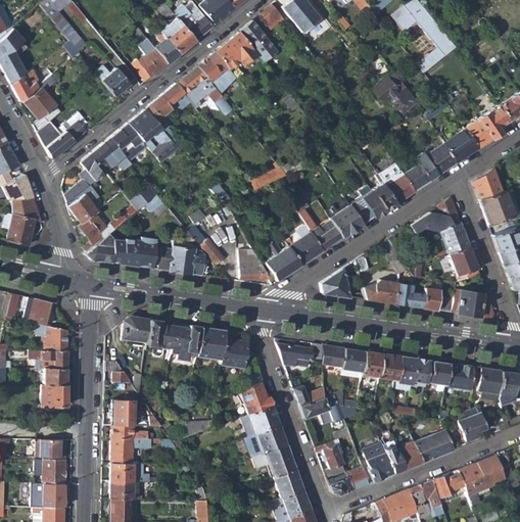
[(45,0),(40,5),(80,53),(87,46),(59,12),(73,1),(72,0),(45,0)]
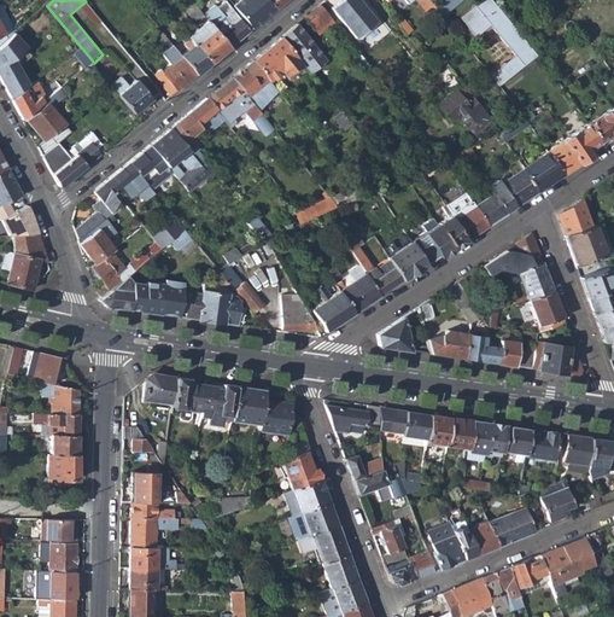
[(197,46),(212,65),(233,48),(205,16),(192,0),(182,0),(181,1),(200,28),(204,24),(209,30),(193,42),(197,46)]
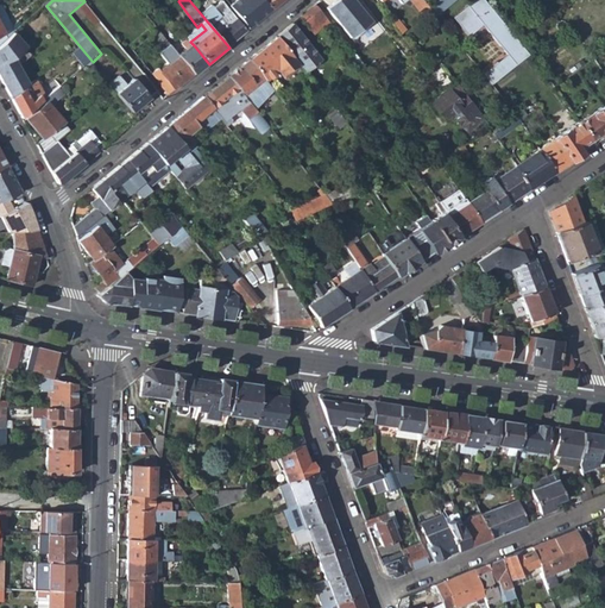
[(265,0),(240,0),(233,6),(252,29),(275,11),(265,0)]
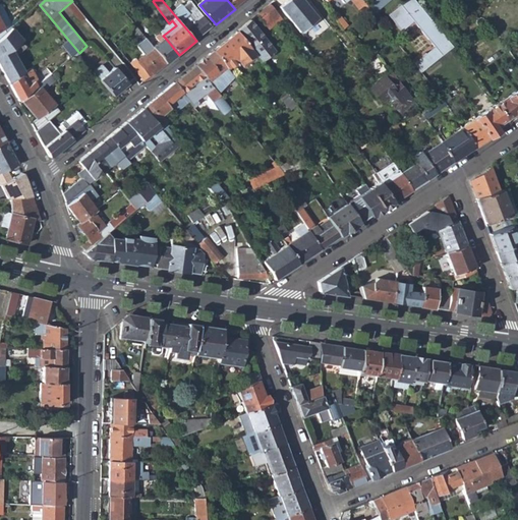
[(227,0),(235,9),(245,0),(227,0)]
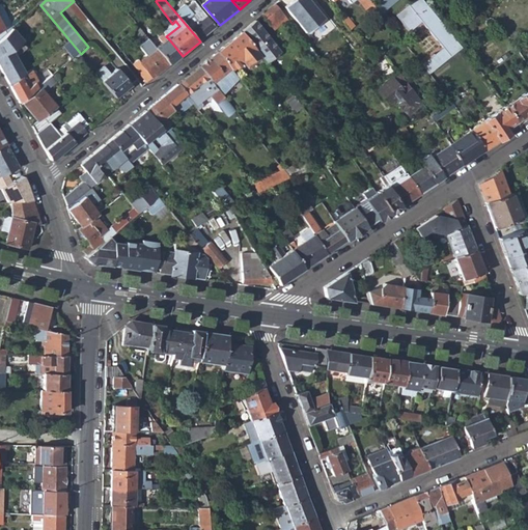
[(296,0),(287,7),(309,34),(327,20),(311,0),(296,0)]
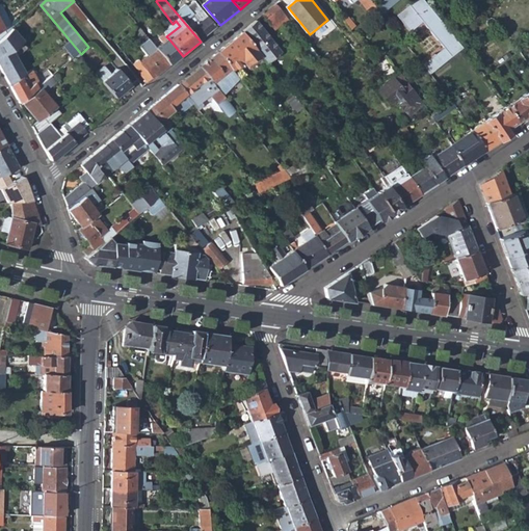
[(350,0),(352,2),(354,0),(361,0),(371,12),(378,7),(372,0),(350,0)]
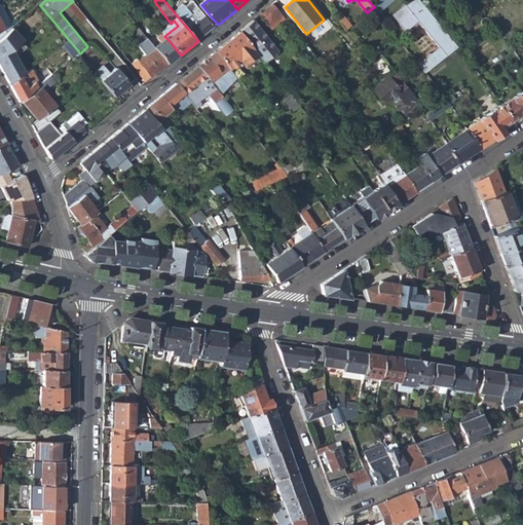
[(381,13),(397,0),(380,0),(374,5),(381,13)]
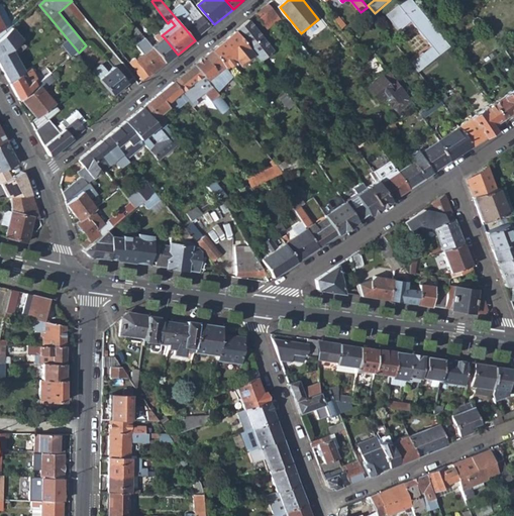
[(452,45),(414,0),(405,0),(388,15),(401,30),(413,21),(434,46),(413,63),(420,71),(452,45)]
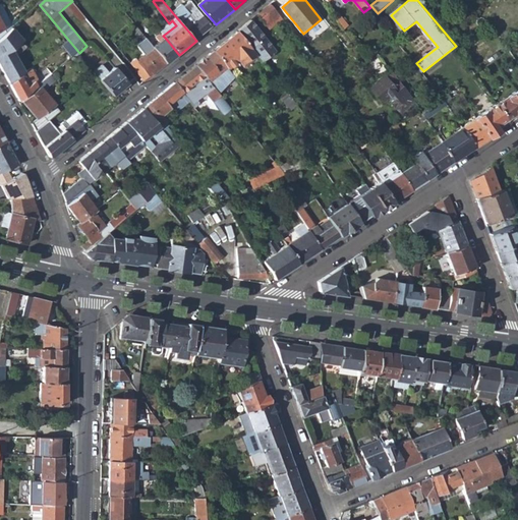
[(173,13),(196,41),(213,27),(191,2),(185,7),(183,5),(173,13)]
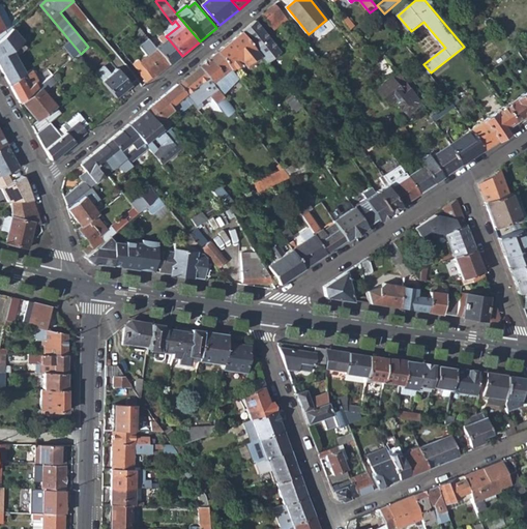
[(264,16),(272,26),(273,25),(275,26),(281,22),(282,24),(288,19),(276,4),(264,16)]
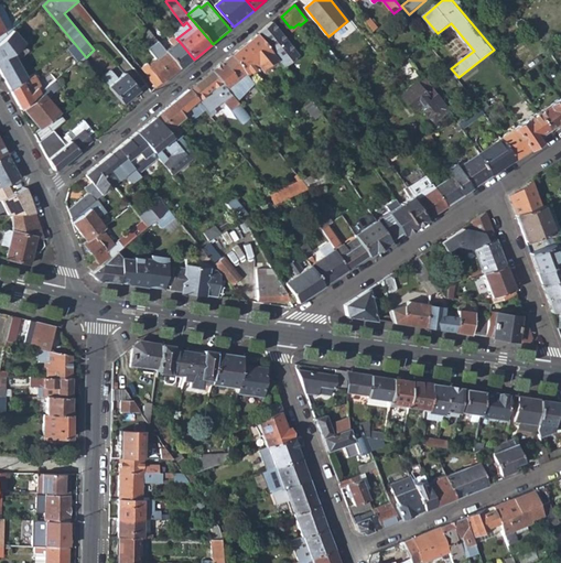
[(0,6),(0,23),(8,39),(11,36),(15,31),(1,6),(0,6)]
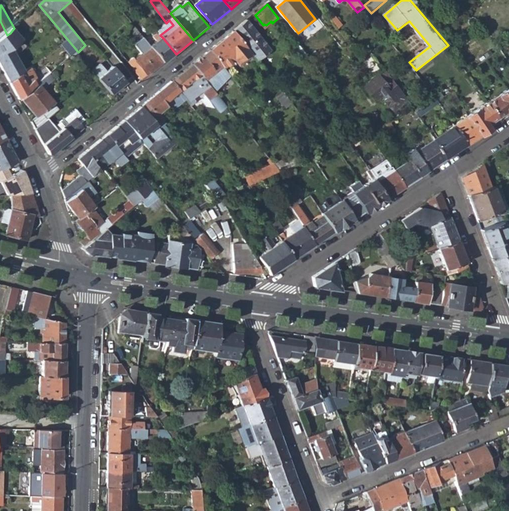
[(280,20),(278,18),(272,23),(271,21),(266,25),(264,24),(263,25),(268,30),(280,20)]
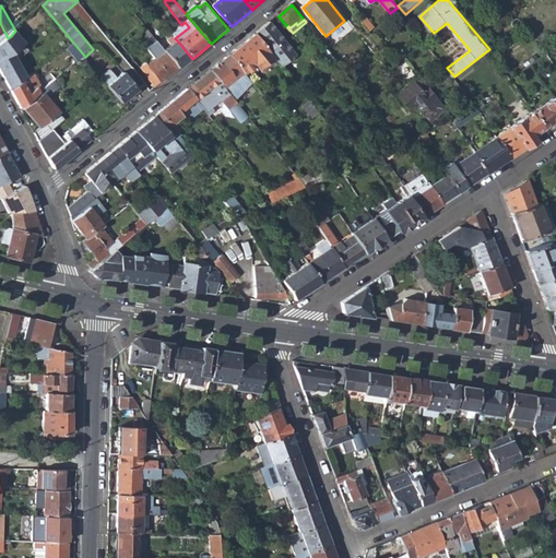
[(275,58),(284,68),(298,56),(271,22),(257,34),(272,54),(275,58)]
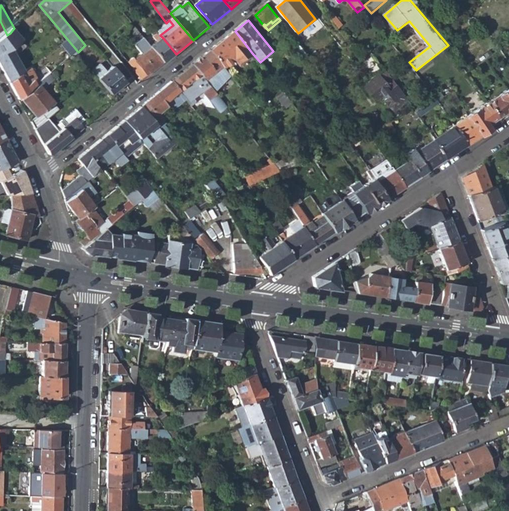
[(226,68),(234,61),(236,63),(239,60),(241,62),(250,55),(252,53),(249,49),(235,31),(211,50),(226,68)]
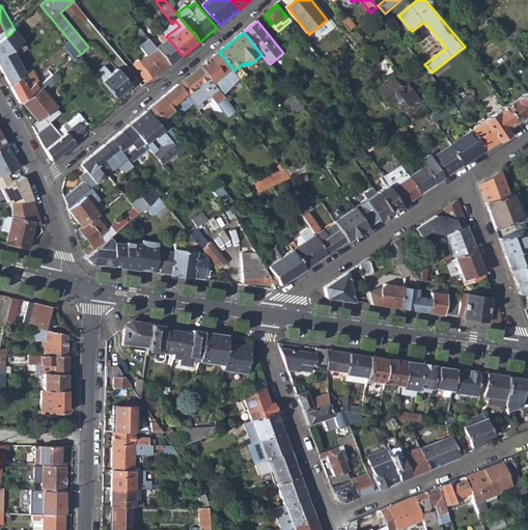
[(169,39),(158,49),(171,65),(183,56),(169,39)]
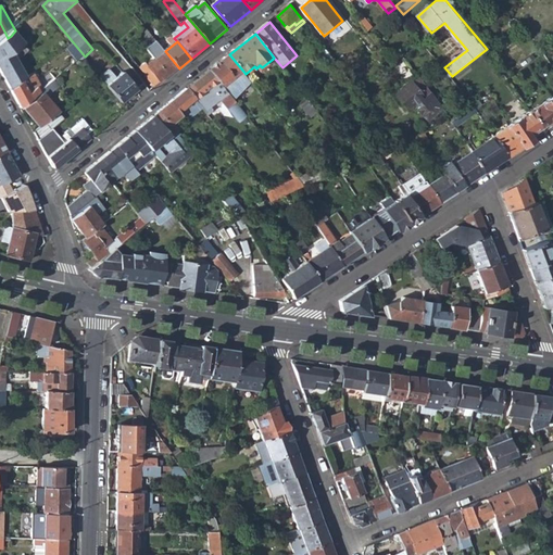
[(141,68),(156,87),(179,68),(165,51),(159,42),(149,50),(158,60),(150,66),(148,63),(141,68)]
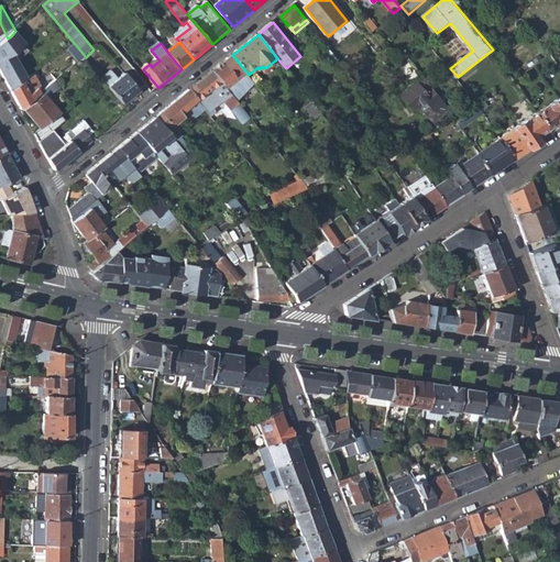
[(0,54),(0,66),(13,91),(24,84),(31,78),(24,66),(25,64),(24,61),(21,63),(22,65),(17,68),(8,51),(0,54)]
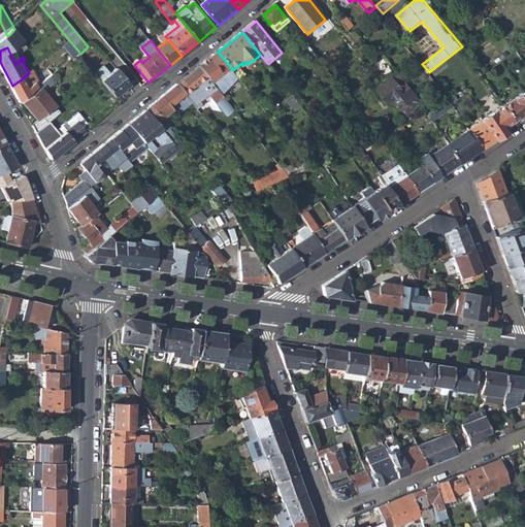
[(233,70),(218,52),(200,67),(221,92),(222,93),(239,78),(233,70)]
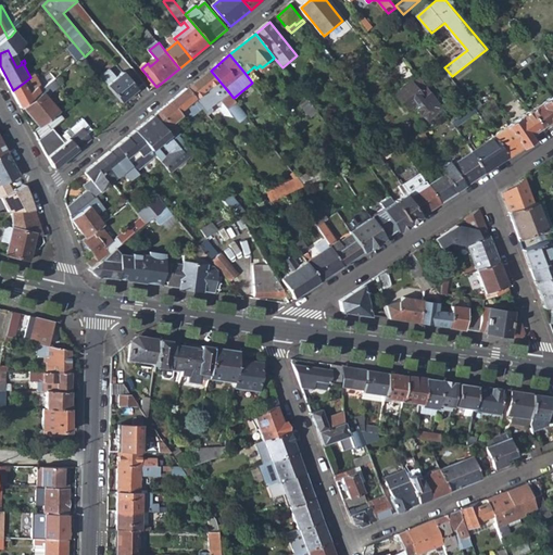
[(267,74),(277,65),(272,60),(262,67),(267,74)]
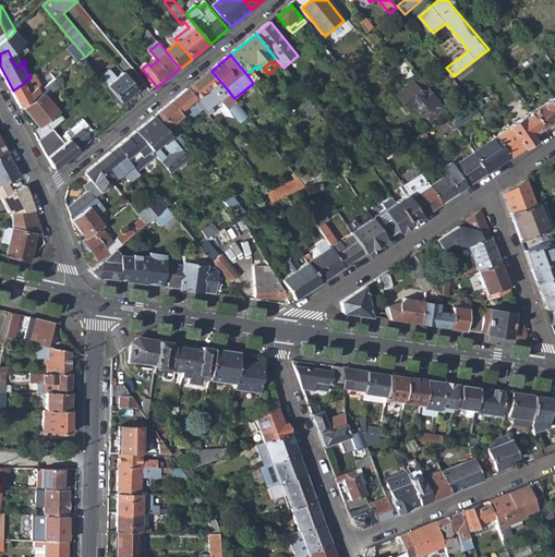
[(104,79),(123,104),(141,89),(127,73),(118,79),(111,71),(104,79)]
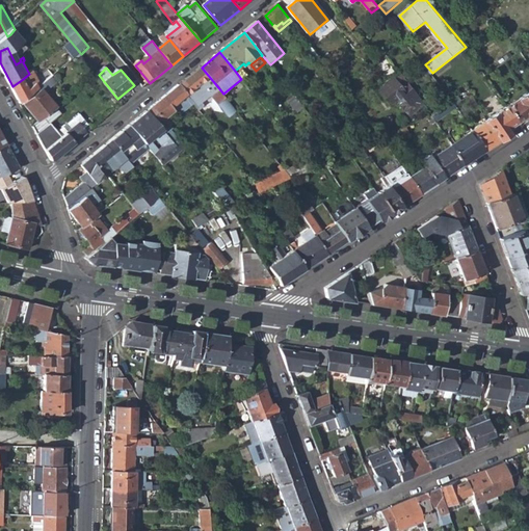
[(226,112),(234,106),(228,99),(223,94),(222,93),(202,68),(180,84),(189,96),(193,101),(197,105),(211,94),(226,112)]
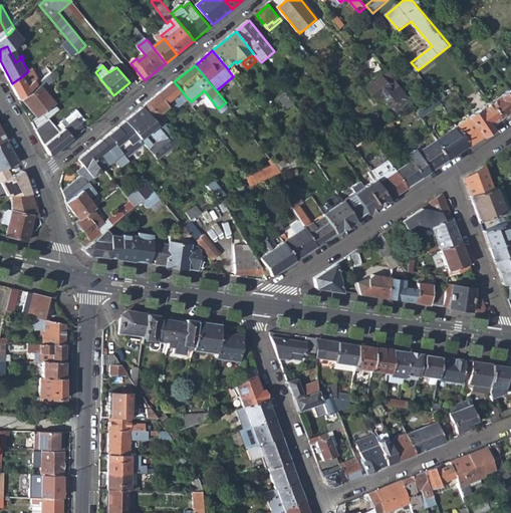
[(40,76),(44,81),(53,74),(49,69),(40,76)]
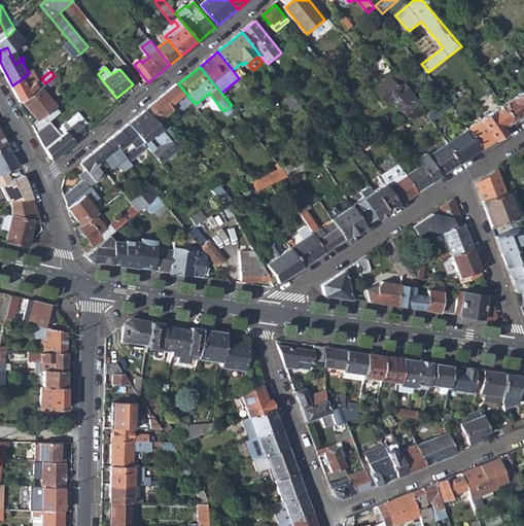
[(420,102),(395,71),(374,88),(386,103),(392,98),(393,100),(391,101),(398,109),(400,107),(406,114),(420,102)]
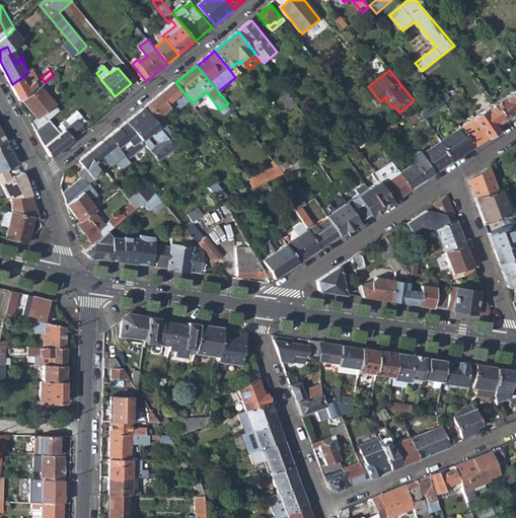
[(23,100),(39,87),(35,82),(28,89),(22,77),(12,84),(22,101),(23,100)]
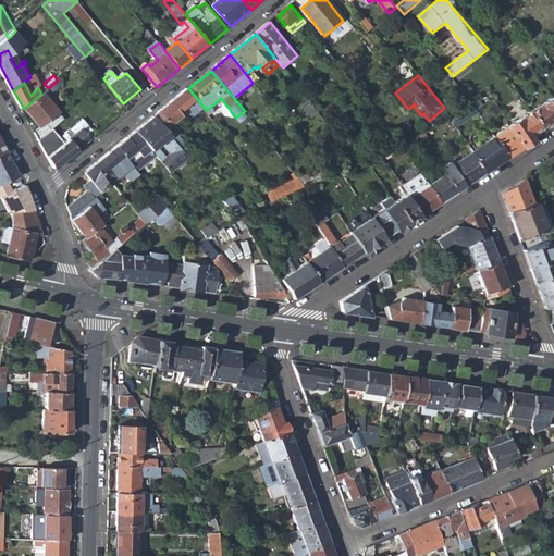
[(48,88),(41,94),(45,96),(46,95),(54,106),(57,103),(53,99),(57,97),(48,88)]
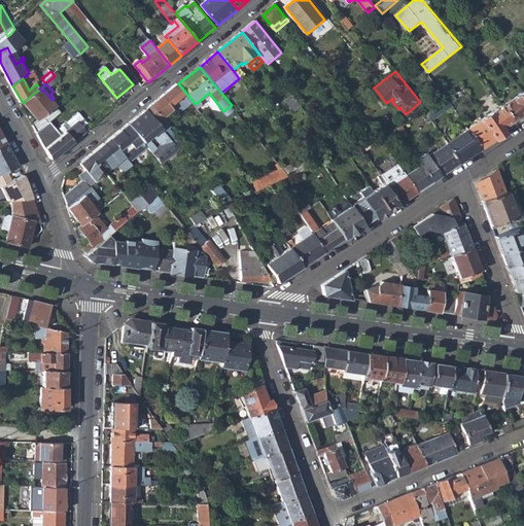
[(174,110),(175,110),(172,107),(187,95),(178,83),(147,110),(159,124),(163,129),(170,124),(165,117),(174,110)]
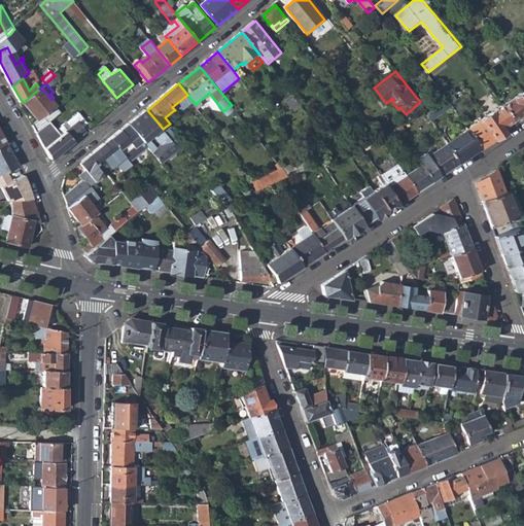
[(24,102),(40,121),(58,107),(51,100),(43,90),(42,91),(39,89),(24,102)]
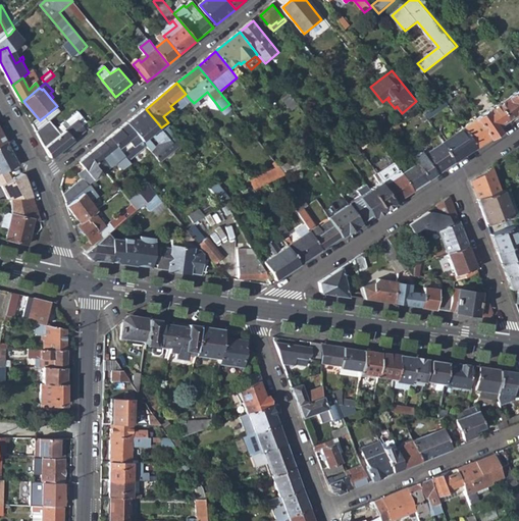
[(283,93),(298,110),(301,107),(288,91),(283,93)]
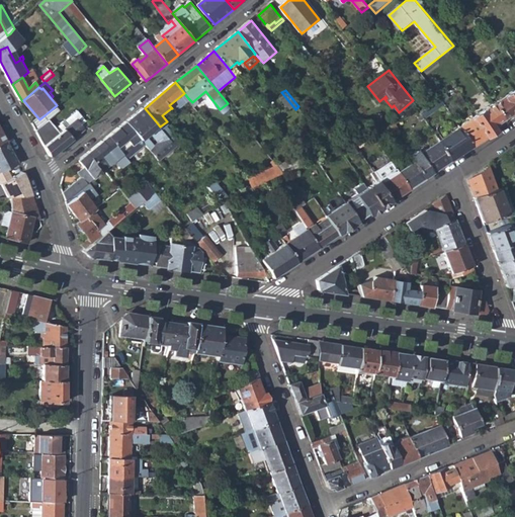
[(188,98),(184,93),(169,105),(172,108),(171,108),(173,110),(188,98)]
